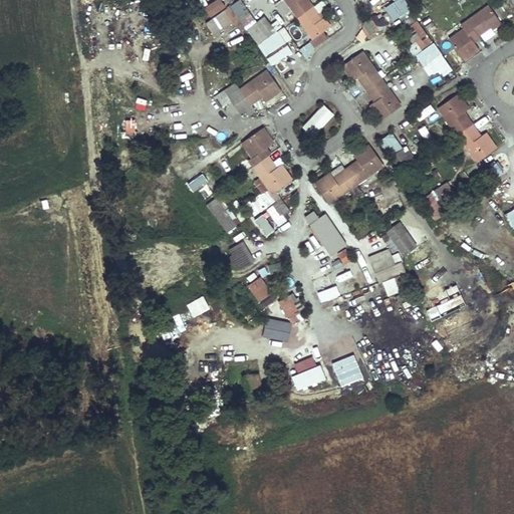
[(221,0),(214,0),(204,6),(210,16),(226,8),(221,0)]
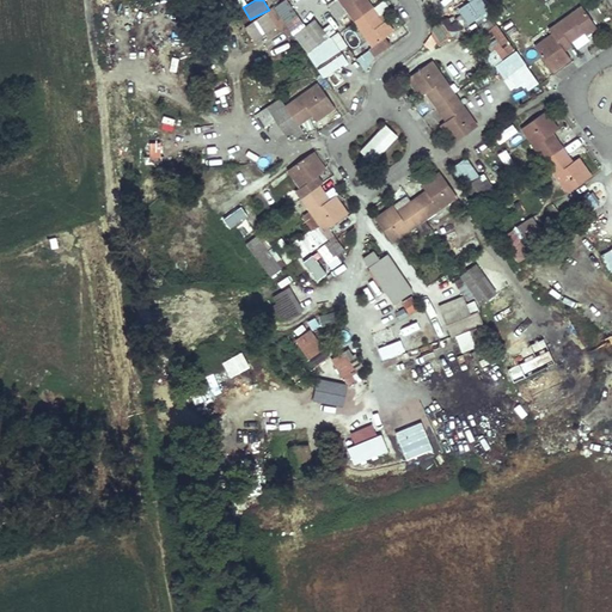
[(287,0),(283,0),(273,7),(324,78),(348,61),(341,50),(347,46),(337,31),(329,38),(314,18),(305,25),(287,0)]
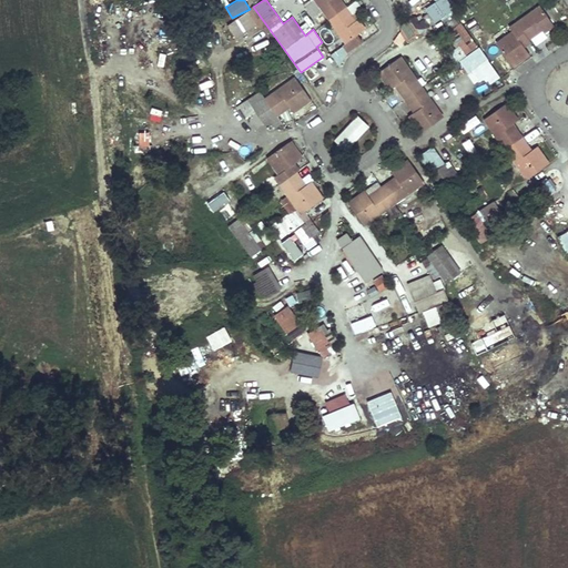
[(314,0),(327,19),(345,42),(364,29),(357,19),(352,22),(347,16),(348,14),(338,0),(337,1),(335,0),(314,0)]
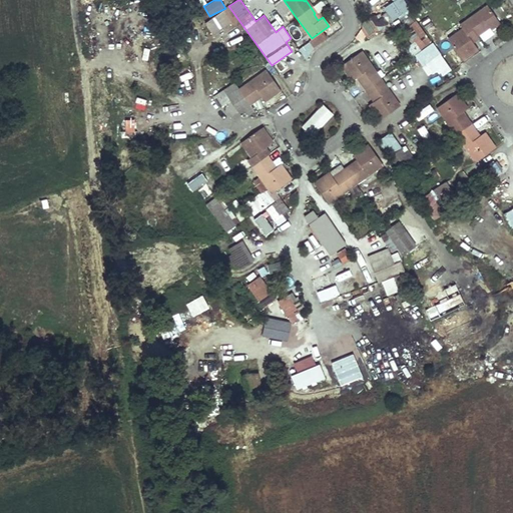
[(324,0),(314,4),(317,12),(327,8),(324,0)]
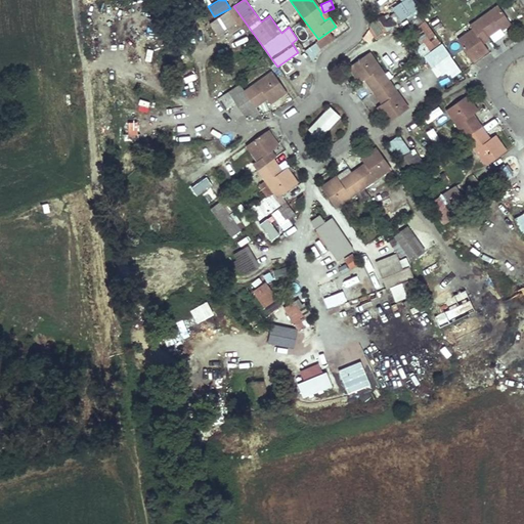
[(377,37),(420,9),(413,0),(400,0),(402,1),(368,24),(377,37)]
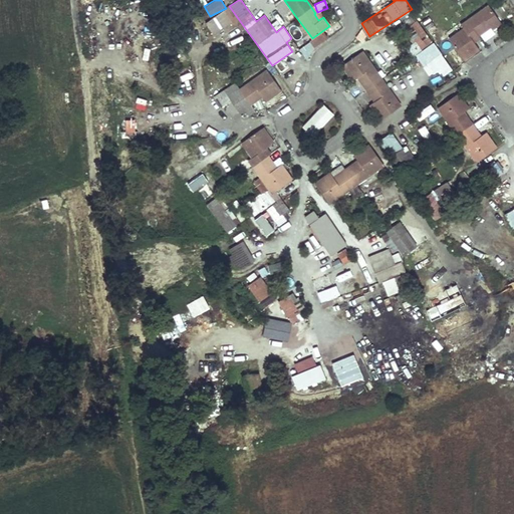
[(464,29),(449,39),(463,59),(469,54),(470,55),(478,50),(471,39),(483,31),(482,29),(488,25),(491,29),(500,23),(488,5),(461,24),(464,29)]
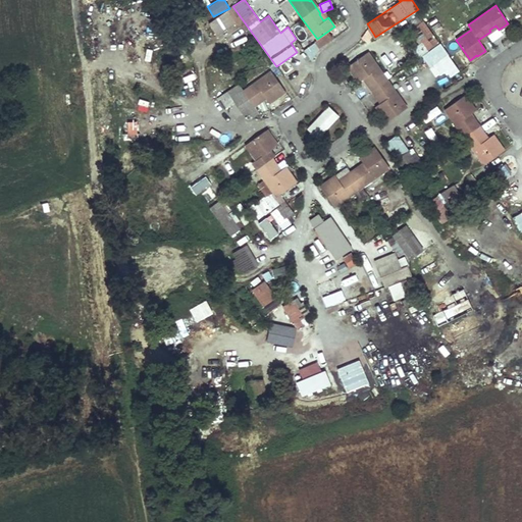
[(417,38),(428,51),(439,40),(417,14),(409,22),(420,35),(417,38)]
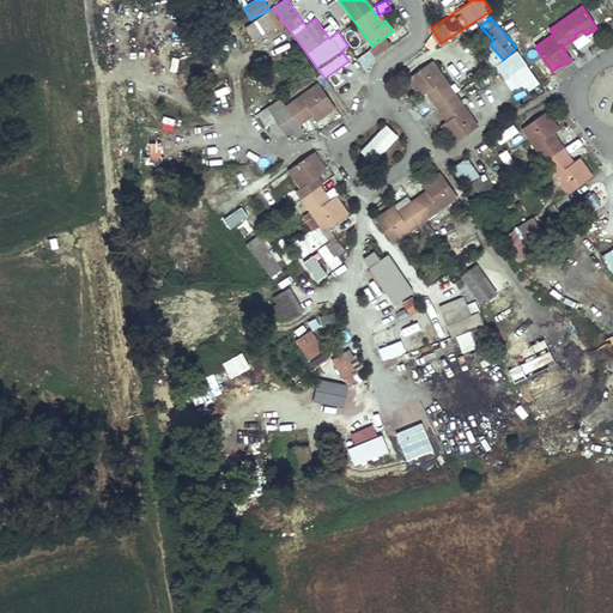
[(366,70),(376,56),(366,49),(357,62),(366,70)]
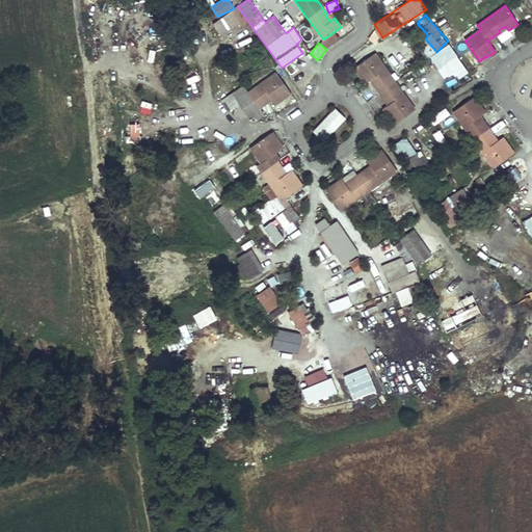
[(458,79),(469,72),(450,44),(430,56),(445,79),(454,73),(458,79)]
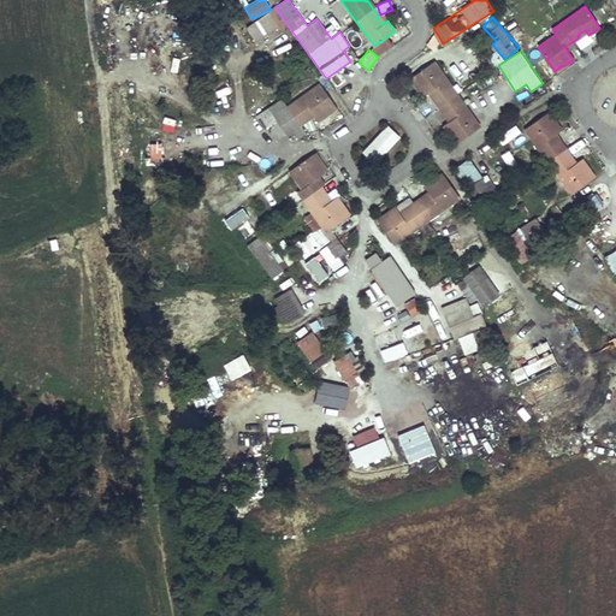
[(465,83),(483,69),(474,58),(456,72),(465,83)]
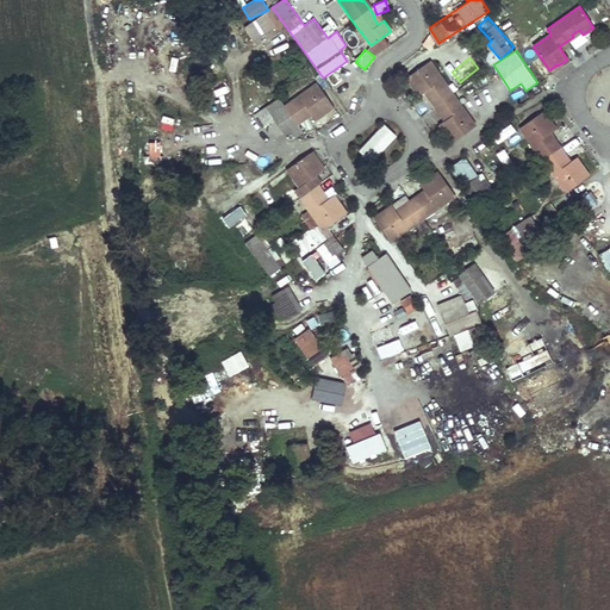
[(428,61),(404,78),(417,97),(425,91),(430,98),(428,99),(433,106),(439,113),(440,112),(446,119),(439,124),(450,142),(474,125),(452,93),(428,61)]
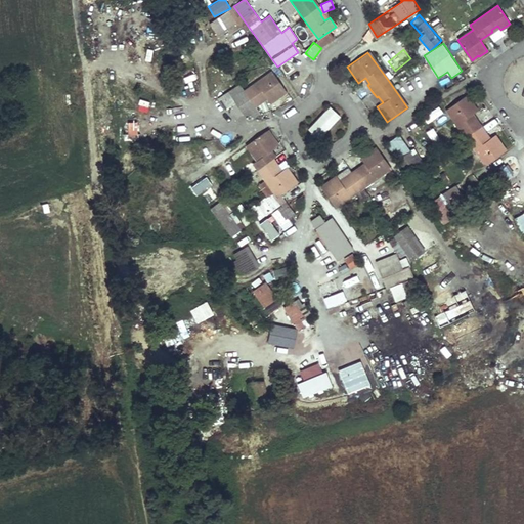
[(271,72),(244,91),(254,106),(260,101),(259,100),(265,95),(270,102),(286,91),(271,72)]
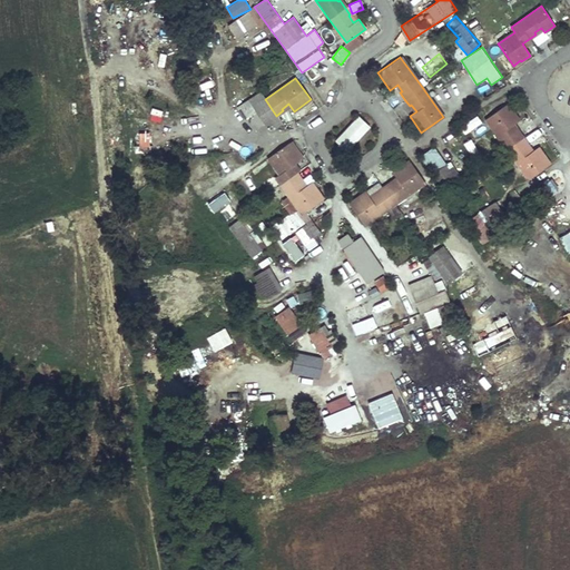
[(481,95),(491,90),(487,82),(478,88),(481,95)]
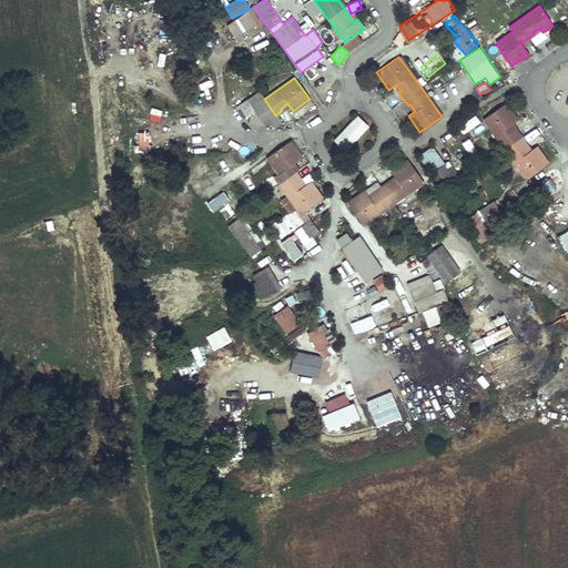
[(505,103),(483,119),(504,149),(526,179),(547,164),(535,148),(528,152),(524,145),(526,144),(521,138),(516,130),(514,131),(509,125),(517,120),(505,103)]
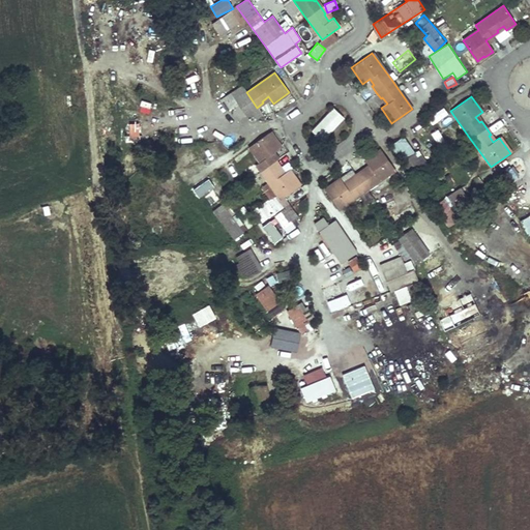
[(323,142),(346,117),(334,108),(312,131),(323,142)]
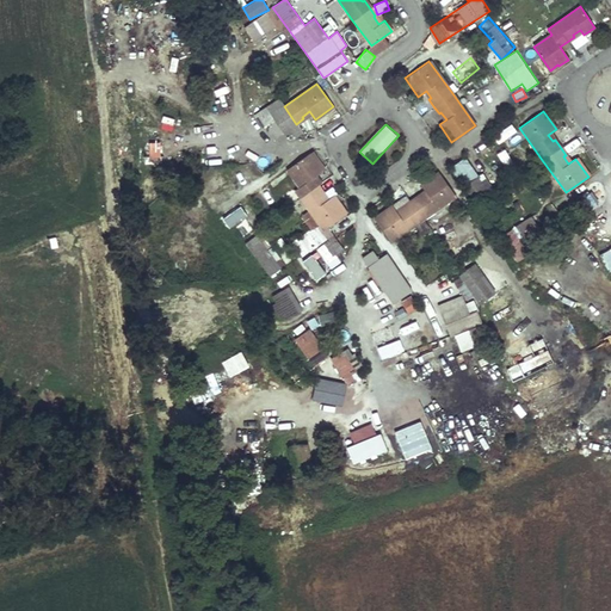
[(147,142),(148,161),(161,161),(161,141),(147,142)]
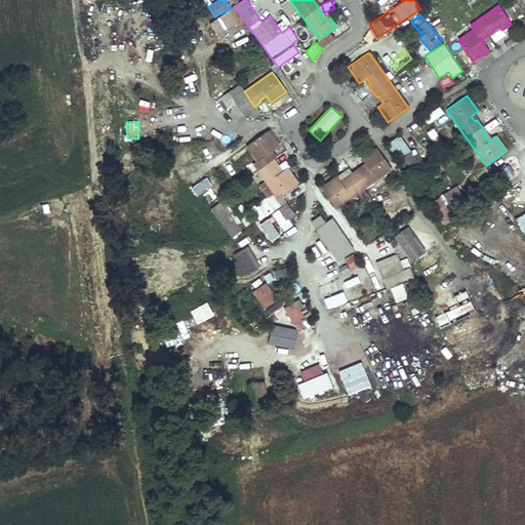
[(267,131),(245,146),(255,161),(252,163),(257,170),(277,198),(296,184),(286,168),(279,173),(274,167),(276,166),(272,160),(268,154),(278,147),(267,131)]
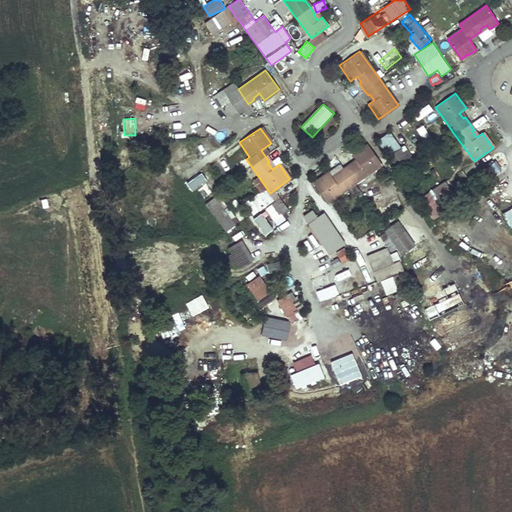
[(391,131),(378,139),(395,167),(412,156),(405,144),(401,146),(391,131)]
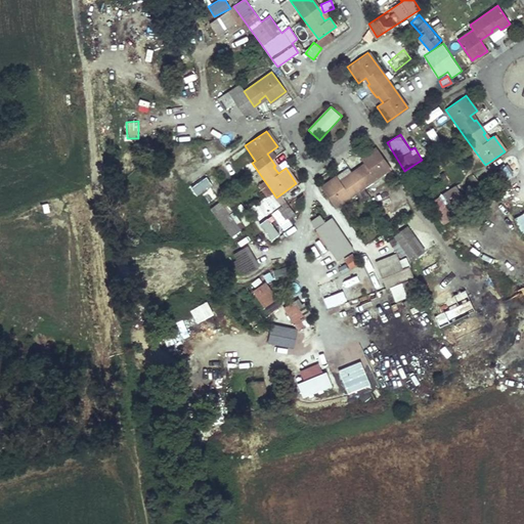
[(335,176),(320,186),(335,207),(362,187),(390,168),(376,147),(360,159),(365,166),(359,169),(359,168),(352,173),(345,177),(346,178),(340,183),(335,176)]
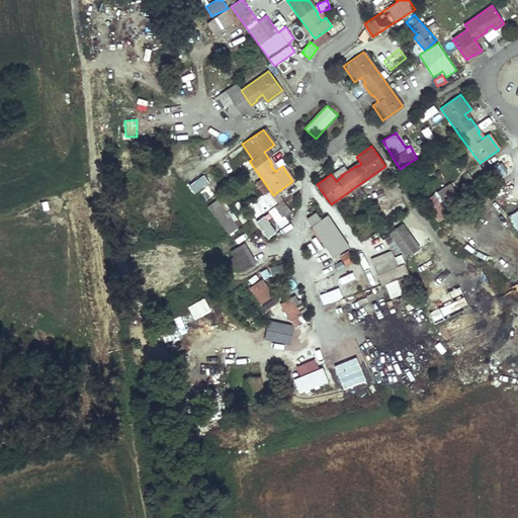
[(196,189),(204,184),(200,176),(191,181),(196,189)]
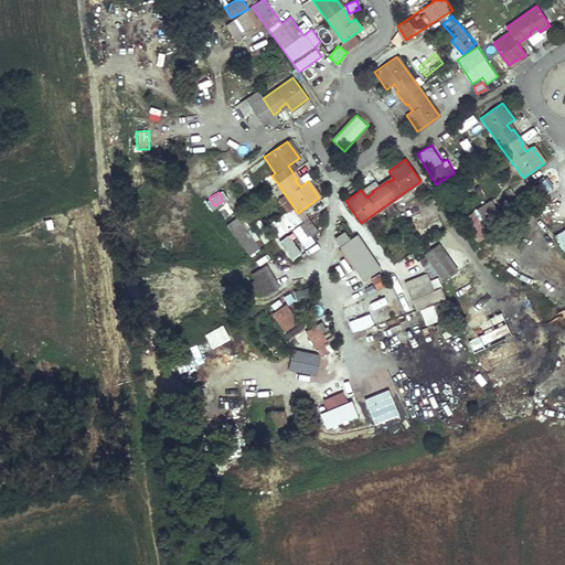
[(478,208),(486,223),(499,216),(490,200),(478,208)]
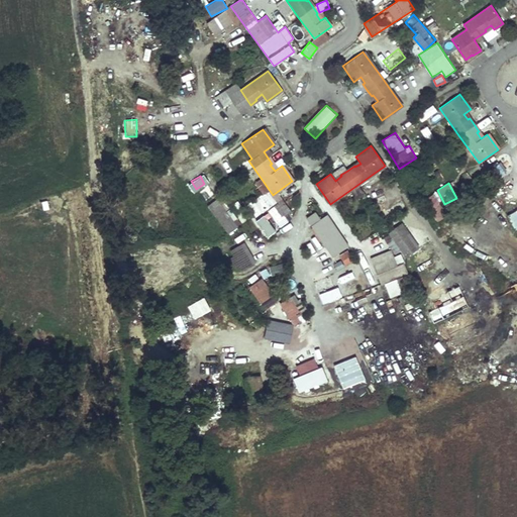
[(436,222),(448,214),(434,195),(423,204),(436,222)]
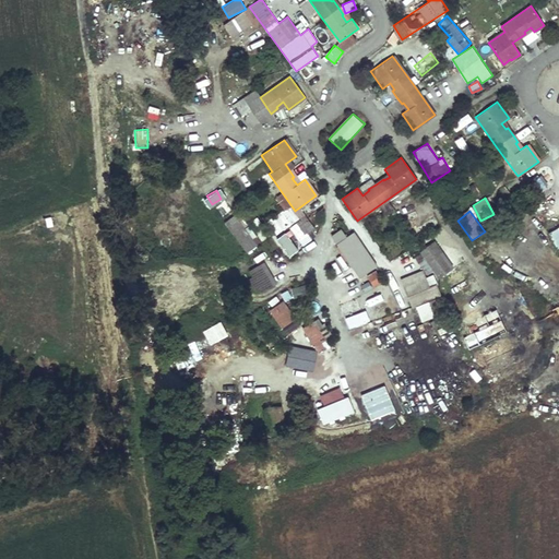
[(259,244),(236,213),(224,223),(247,252),(259,244)]
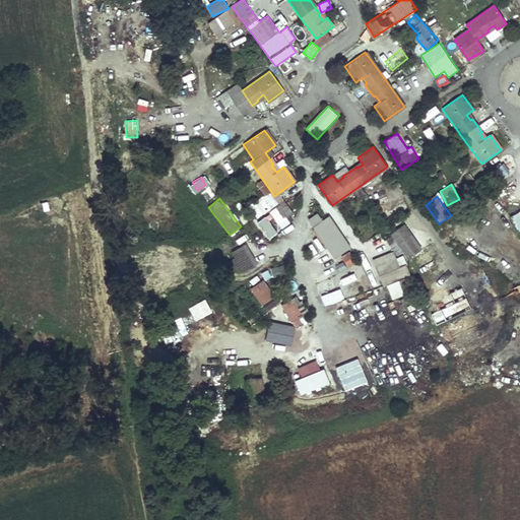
[(519,232),(519,230),(519,210),(511,216),(519,232)]
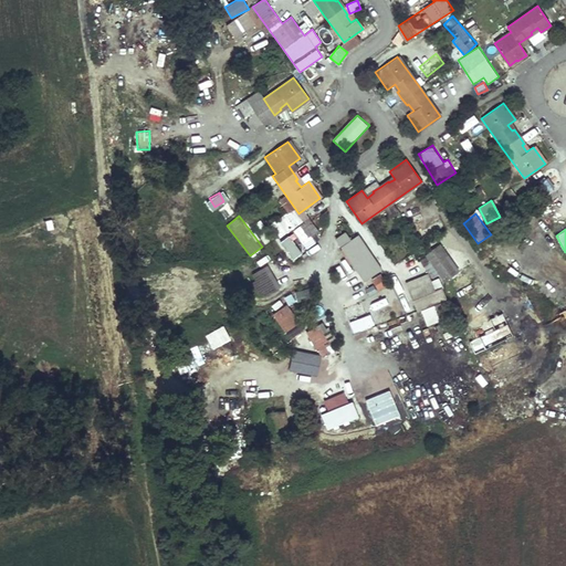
[(359,233),(350,239),(346,231),(335,238),(364,281),(383,269),(359,233)]
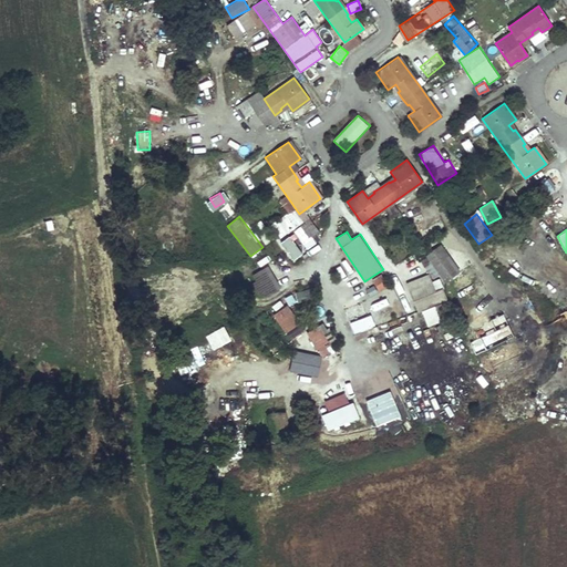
[(290,236),(279,244),(292,263),(303,254),(290,236)]
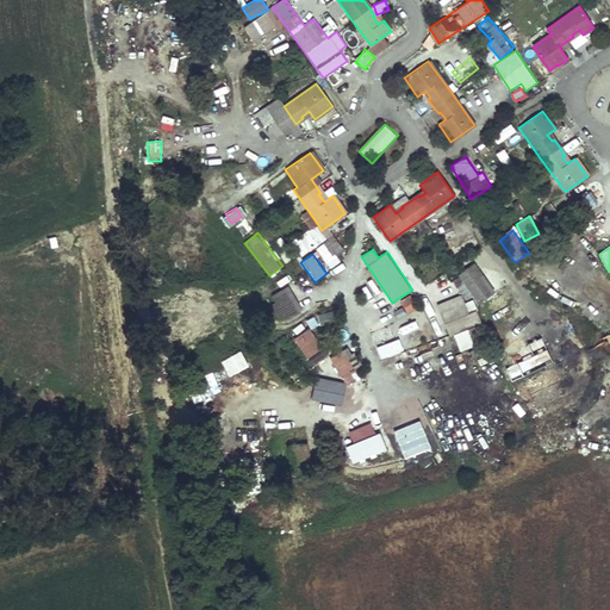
[(472,309),(496,292),(475,262),(452,279),(472,309)]
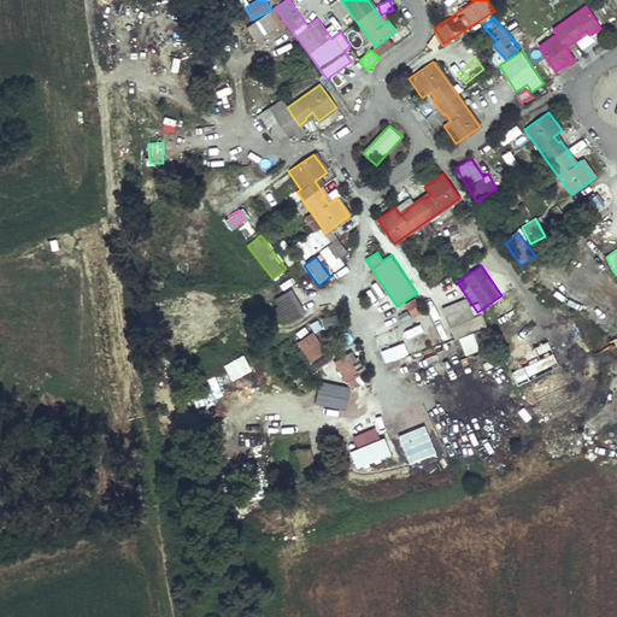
[(277,333),(306,325),(297,289),(269,297),(277,333)]
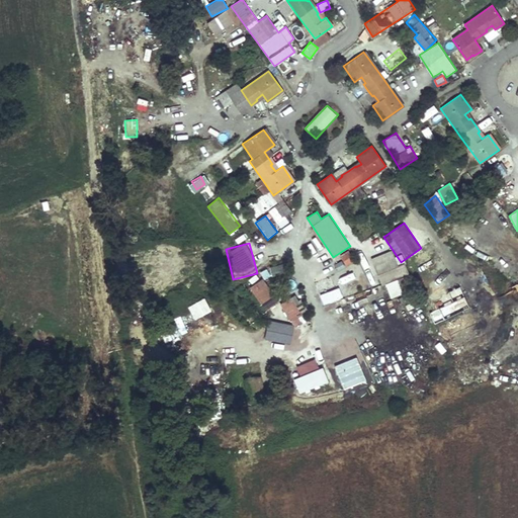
[(348,250),(340,255),(346,266),(354,261),(348,250)]
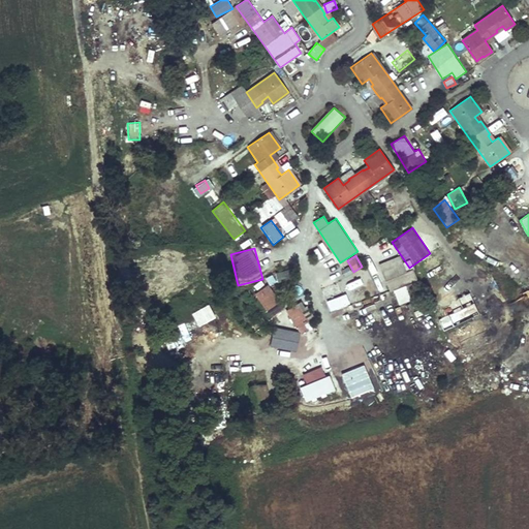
[(401,255),(380,262),(397,305),(424,294),(413,269),(406,271),(401,255)]
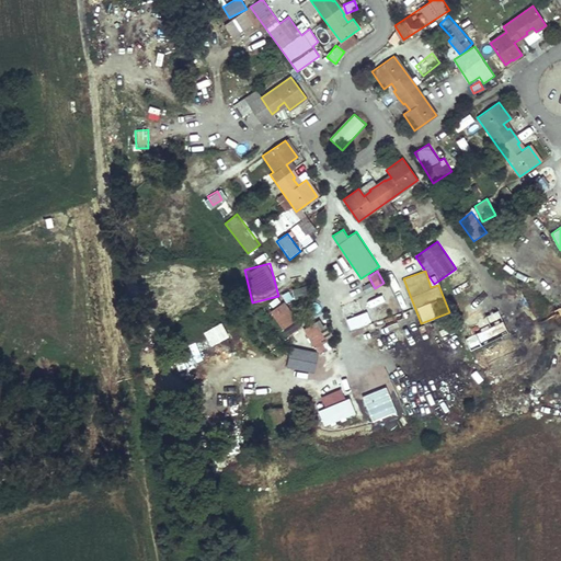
[(457,294),(477,284),(472,276),(454,286),(457,294)]
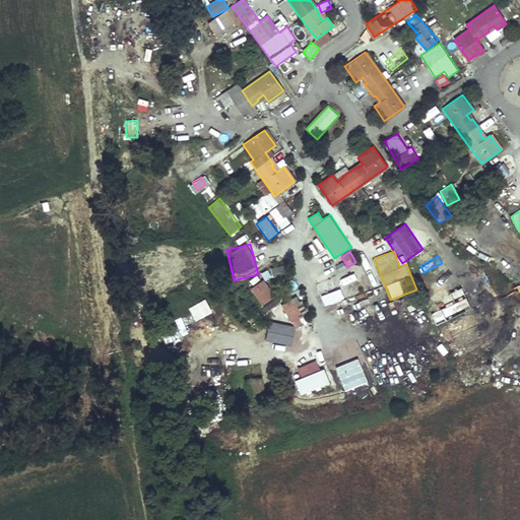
[(250,287),(264,313),(279,305),(265,278),(250,287)]
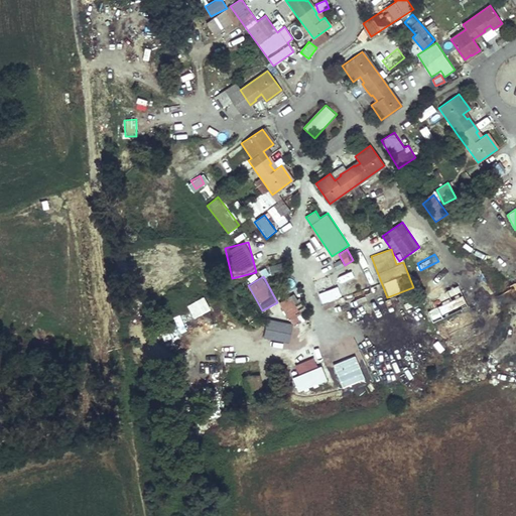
[(324,303),(342,295),(338,285),(318,294),(324,303)]
